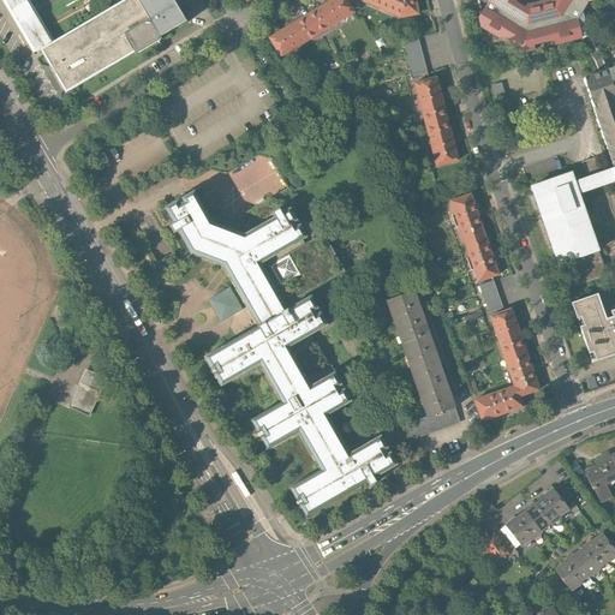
[(4,0),(27,36),(36,53),(40,51),(51,67),(51,70),(52,69),(55,76),(63,89),(66,95),(67,94),(66,93),(135,53),(136,55),(161,41),(160,39),(186,23),(186,24),(187,23),(177,5),(175,5),(173,1),(173,0),(4,0)]
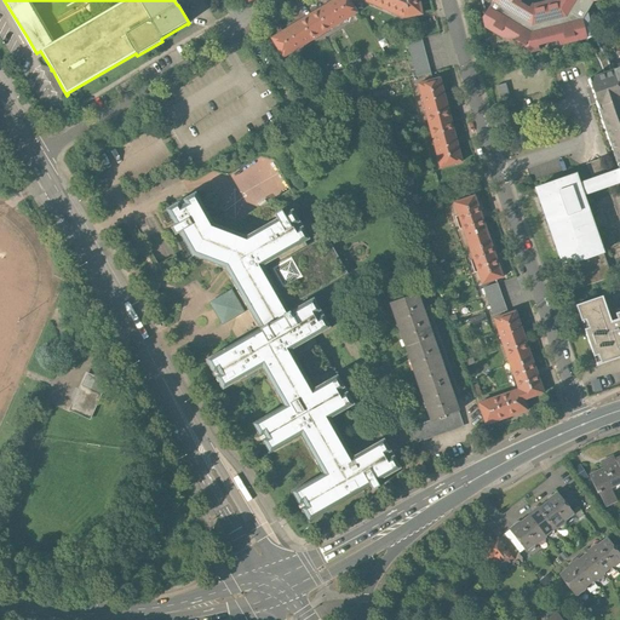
[(348,0),(336,0),(327,5),(309,17),(320,35),(356,13),(349,0),(348,0)]
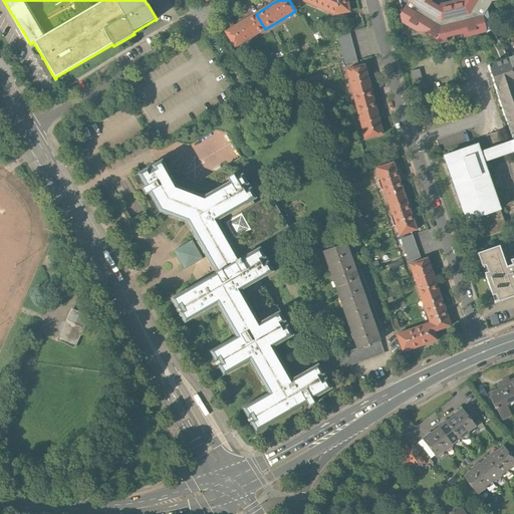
[(303,0),(304,2),(317,7),(318,7),(322,9),(334,14),(349,11),(346,0),(303,0)]
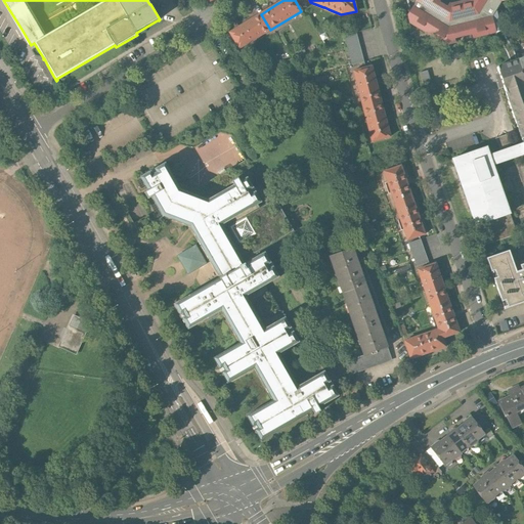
[(405,0),(412,25),(446,45),(455,43),(454,39),(472,35),(473,39),(494,34),(507,53),(510,63),(517,61),(514,51),(501,31),(496,10),(501,2),(510,0),(405,0)]
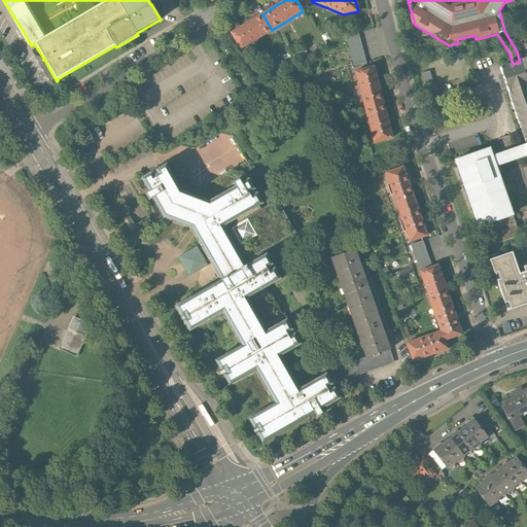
[(272,30),(262,14),(246,24),(231,33),(241,48),(272,30)]
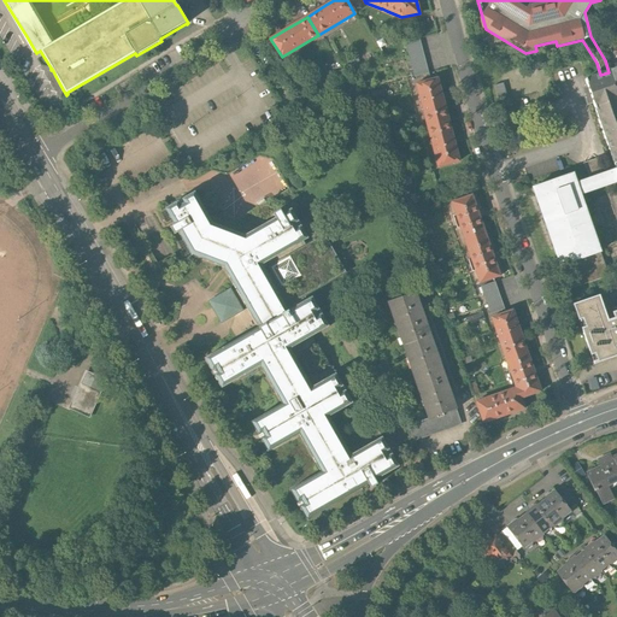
[(404,45),(413,83),(430,78),(421,40),(404,45)]
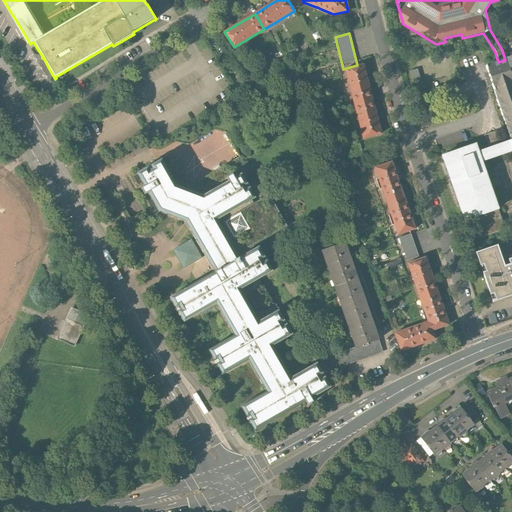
[(443,156),(471,240),(504,229),(482,162),(511,151),(511,57),(505,60),(498,62),(486,66),(498,101),(511,141),(499,146),(496,138),(492,139),(488,141),(490,149),(478,153),(475,145),(443,156)]
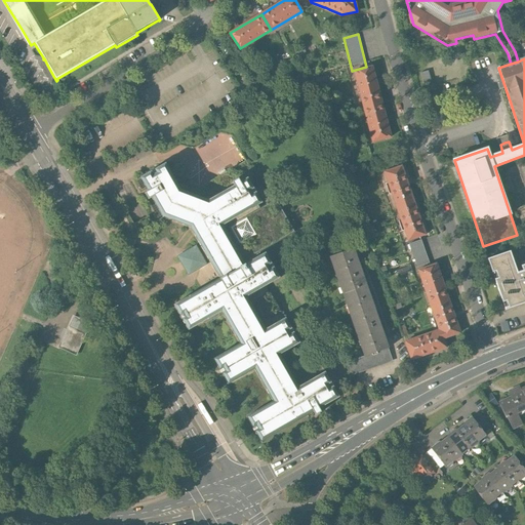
[(366,67),(352,71),(372,145),(393,139),(388,121),(378,84),(373,66),(366,67)]
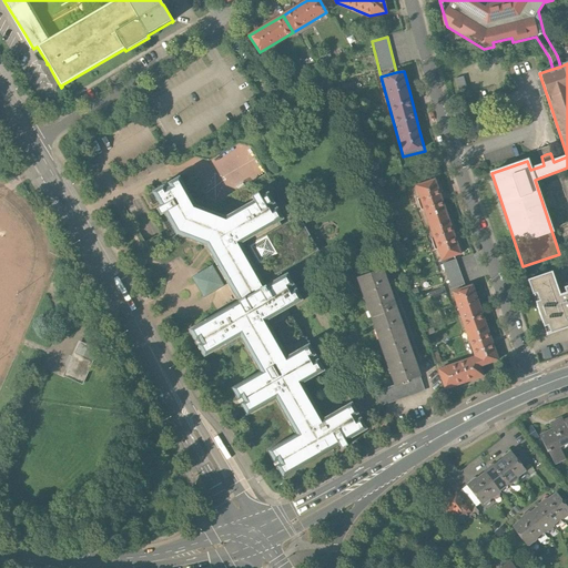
[(464,78),(456,80),(459,91),(466,89),(464,78)]
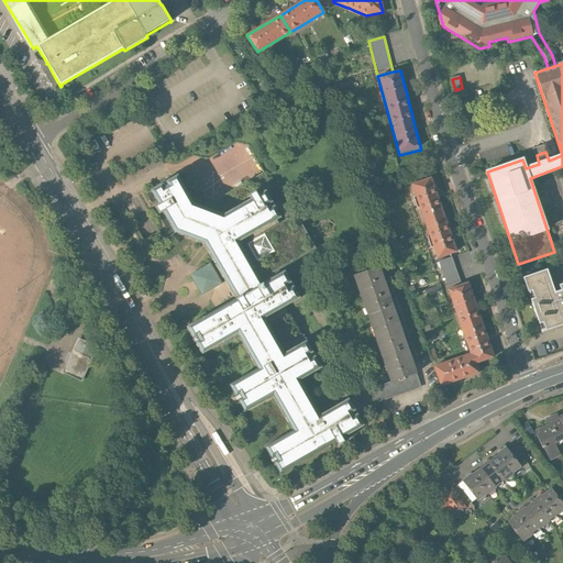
[(194,175),(181,183),(194,203),(223,216),(265,190),(280,217),(287,213),(264,173),(216,201),(206,197),(194,175)]
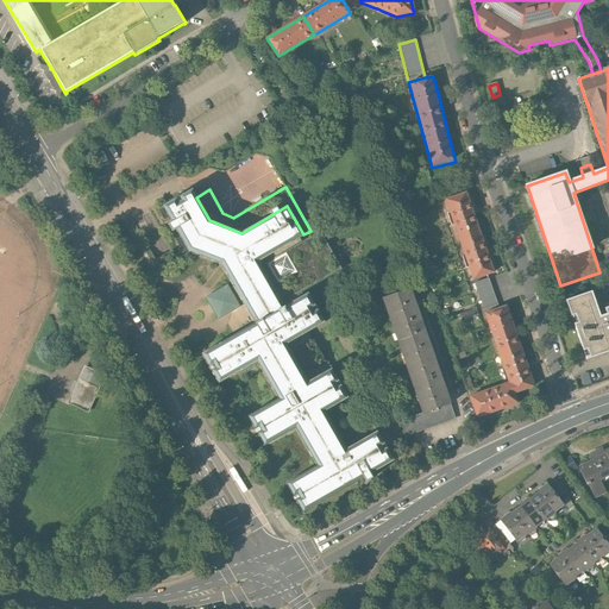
[(303,514),(394,462),(384,446),(376,432),(365,438),(346,449),(325,412),(343,401),(347,399),(331,369),(328,370),(308,382),(287,345),(308,333),(325,324),(308,294),(303,296),(286,307),(283,303),(261,265),(258,262),(299,238),(303,236),(303,234),(287,206),(242,233),(209,220),(196,198),(192,189),(162,206),(189,251),(221,264),(233,287),(238,294),(243,302),(245,306),(256,325),(234,337),(202,356),(219,384),(257,362),(278,399),(248,416),(255,429),(264,446),(296,428),(318,465),(286,484),(303,514)]
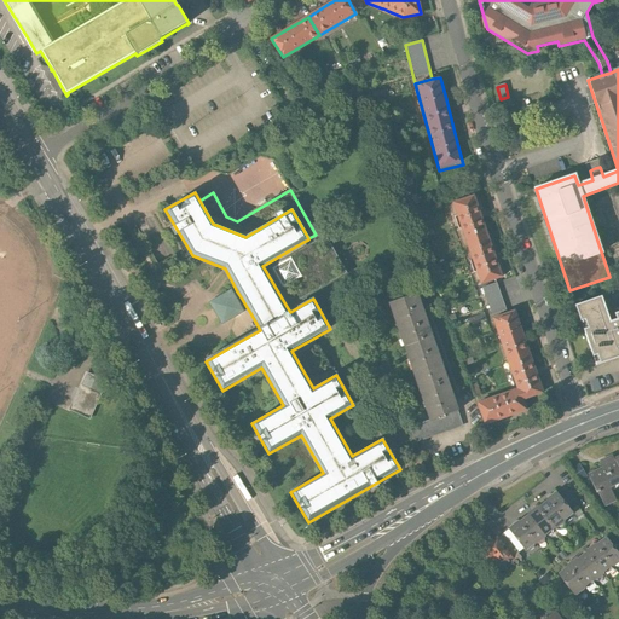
[(474,196),(452,203),(467,244),(487,237),(480,217),(474,196)]
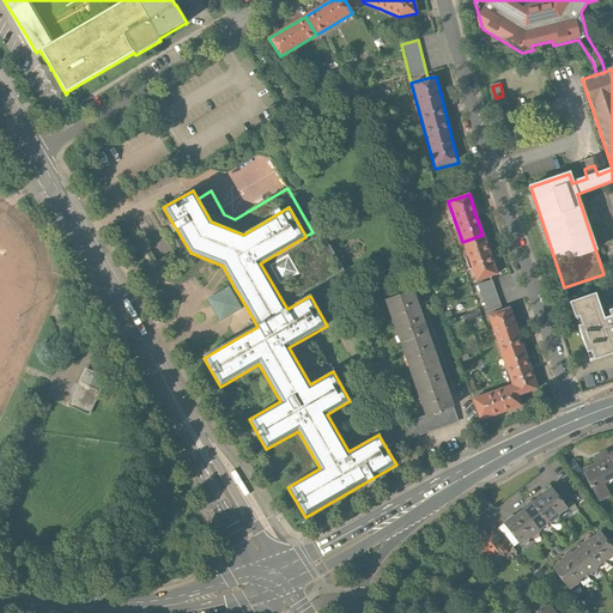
[(303,296),(345,272),(322,234),(303,244),(262,267),(285,305),(303,296)]
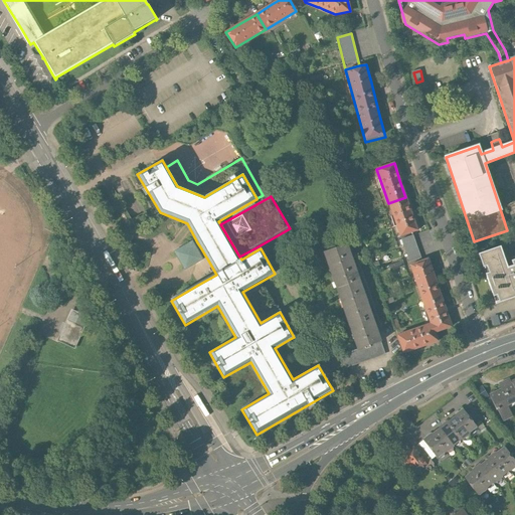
[(405,197),(388,203),(400,236),(417,230),(411,213),(405,197)]
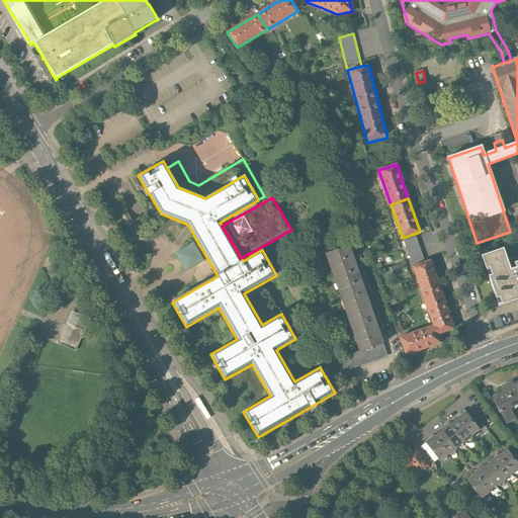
[(254,202),(220,223),(222,226),(256,206),(254,202)]
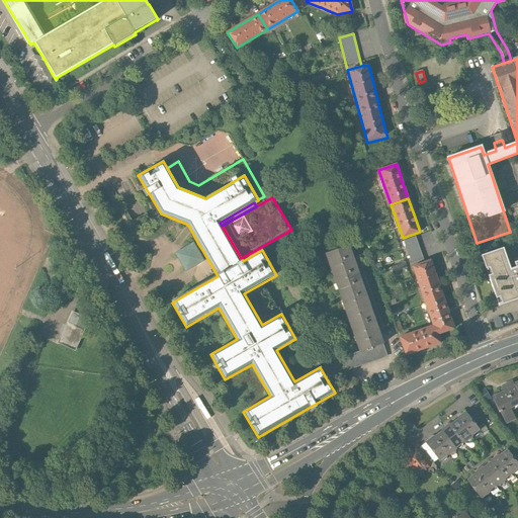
[(415,237),(404,241),(412,264),(423,260),(415,237)]
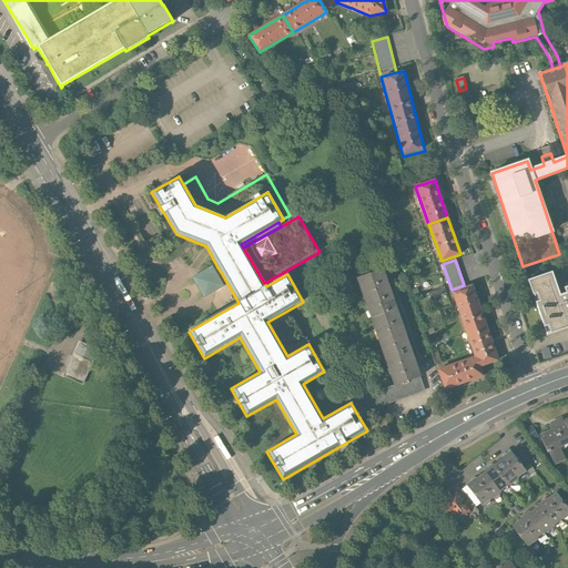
[(212,265),(192,277),(203,298),(224,286),(222,284),(226,282),(217,267),(214,270),(212,265)]
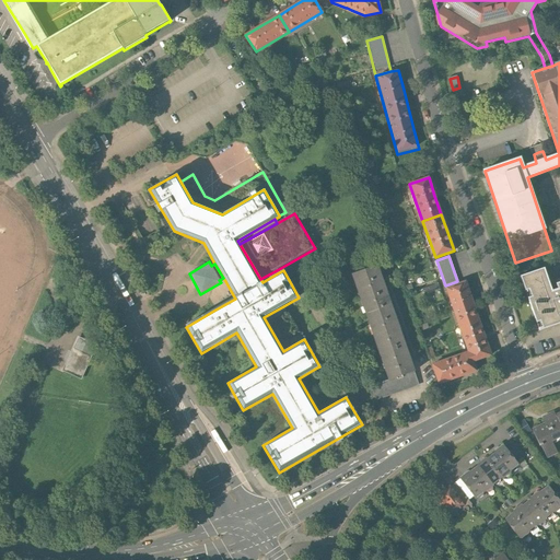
[(376,267),(352,276),(364,311),(389,302),(383,284),(376,267)]
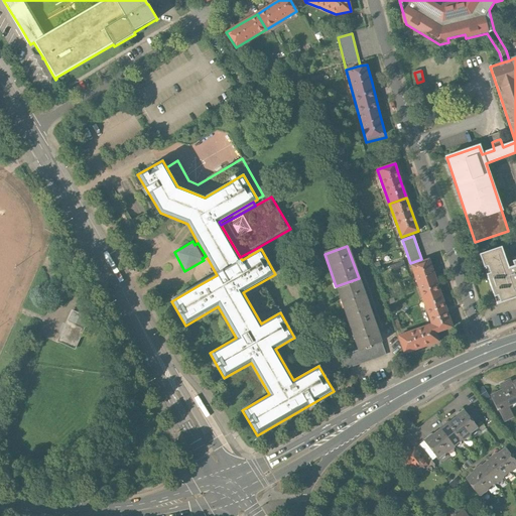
[(501,248),(481,256),(485,267),(488,265),(491,273),(487,275),(491,286),(494,296),(499,294),(502,302),(515,296),(515,291),(515,289),(515,260),(513,261),(515,267),(509,269),(501,248)]
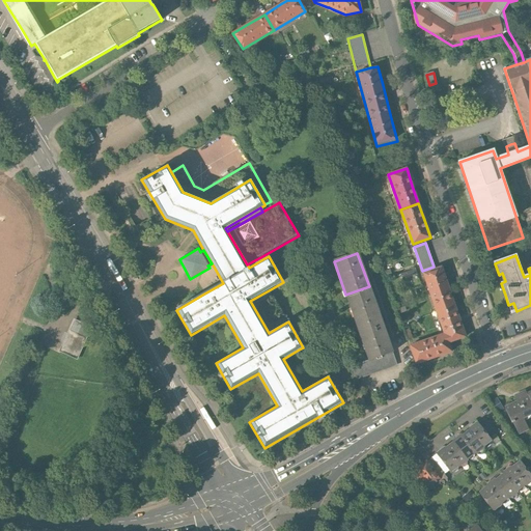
[(262,256),(247,264),(249,268),(264,258),(262,256)]
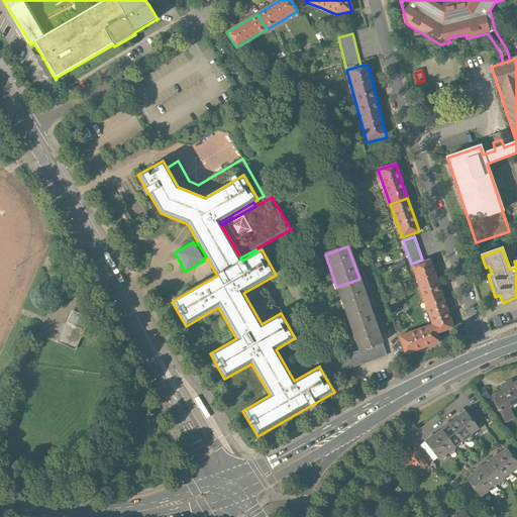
[(429,261),(412,267),(424,301),(441,295),(435,278),(429,261)]
